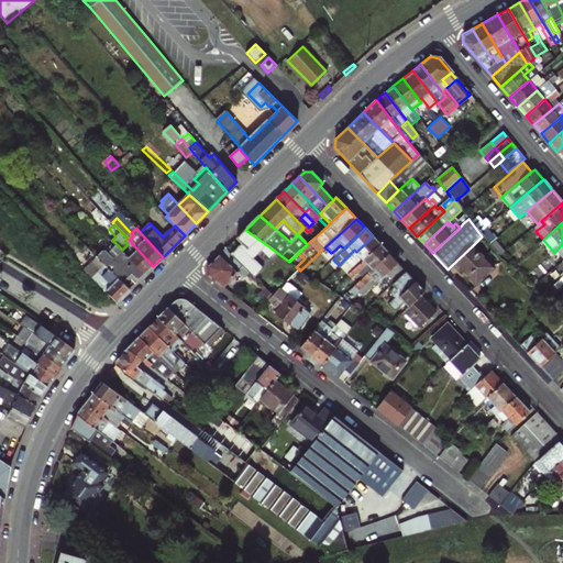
[(261,267),(250,257),(264,243),(245,230),(236,239),(240,242),(230,253),(242,265),(252,276),(261,267)]
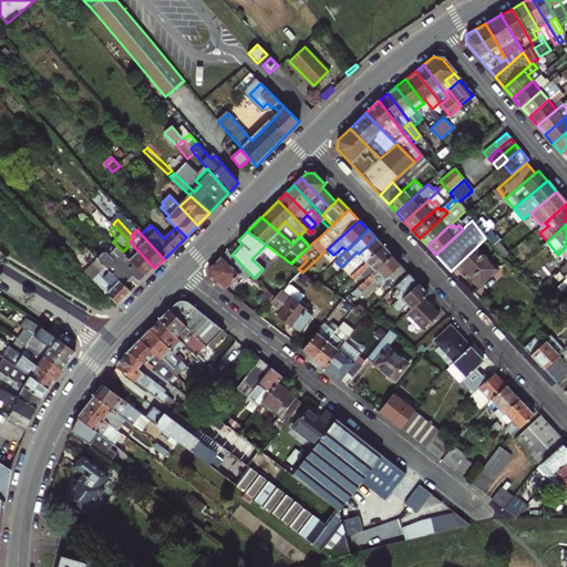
[(364,259),(367,263),(383,246),(375,238),(359,254),(349,264),(354,269),(364,259)]
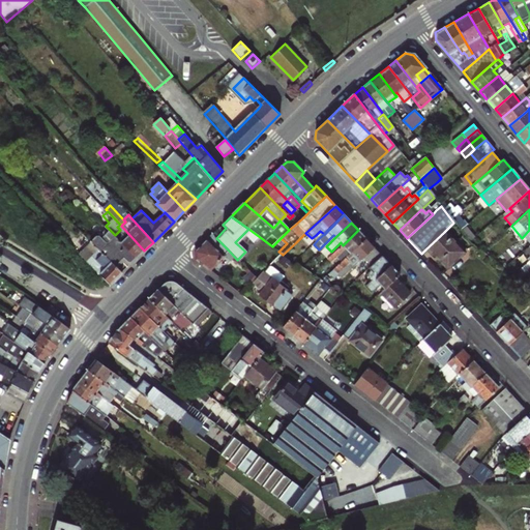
[(137,258),(144,251),(121,226),(120,225),(117,227),(120,230),(115,235),(137,258)]
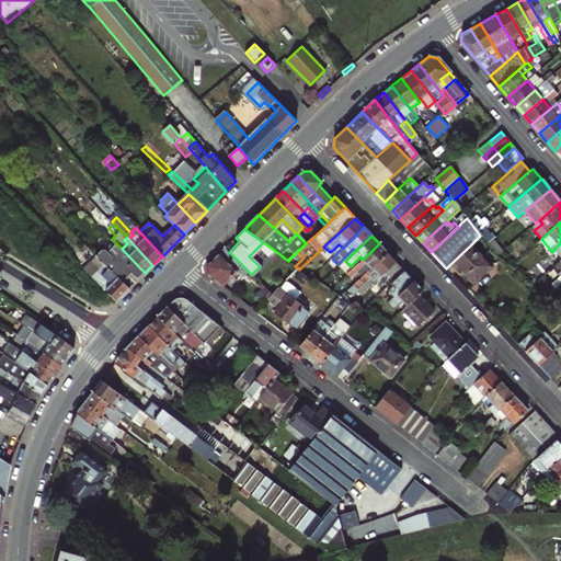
[(366,265),(370,270),(388,253),(379,243),(363,260),(354,268),(347,275),(353,279),(357,275),(366,265)]
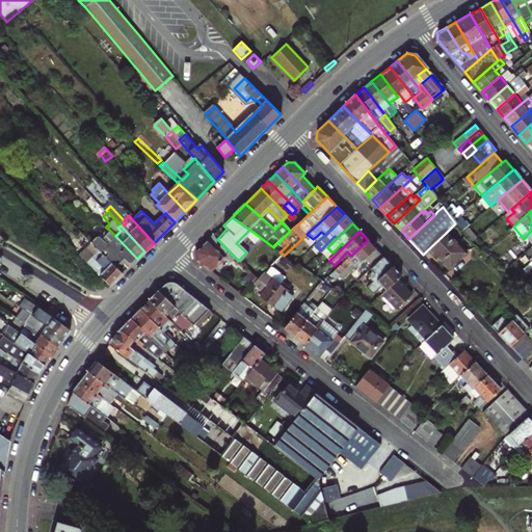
[(133,264),(137,259),(115,236),(111,232),(103,240),(101,237),(96,237),(90,242),(91,243),(116,267),(124,260),(128,264),(133,264)]
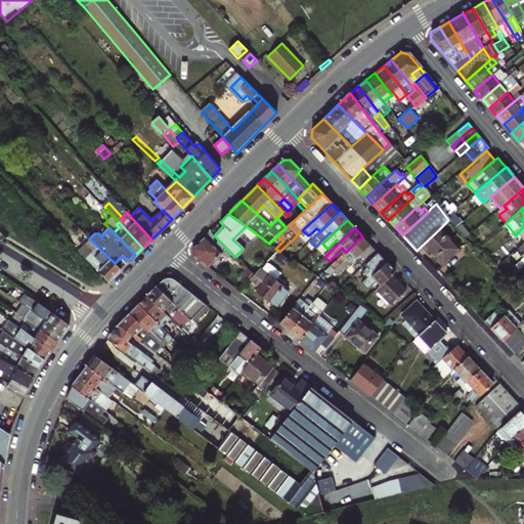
[(441,266),(459,251),(439,229),(421,247),(427,253),(428,252),(441,266)]
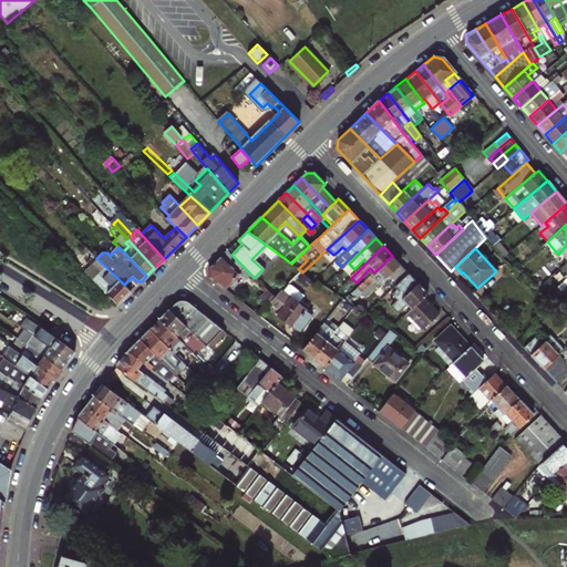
[(317,259),(323,265),(333,255),(327,249),(317,259)]
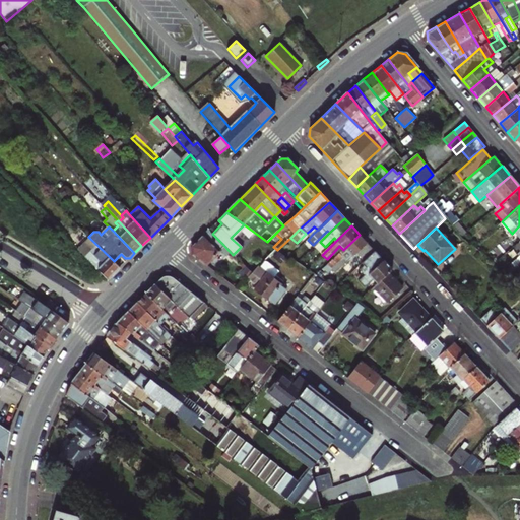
[(192,254),(206,265),(223,245),(212,234),(209,230),(192,247),(192,254)]
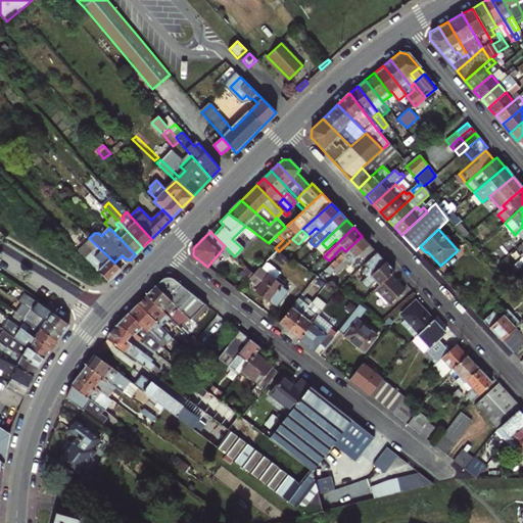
[(320,241),(322,243),(331,234),(329,232),(320,241)]
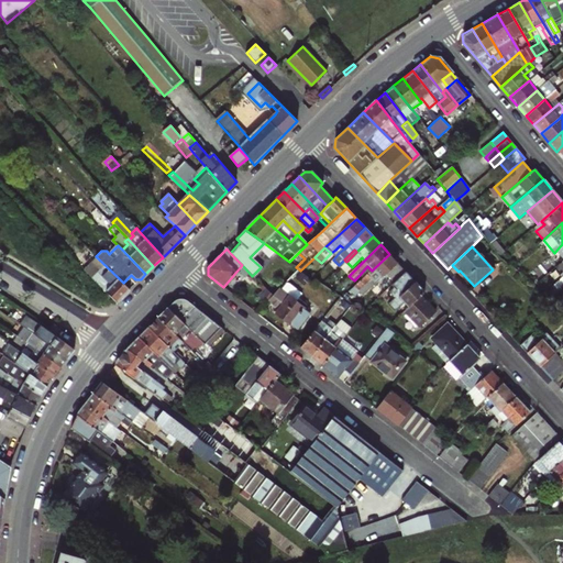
[(395,282),(406,272),(389,254),(372,271),(363,279),(355,287),(360,293),(372,280),(375,284),(386,273),(395,282)]
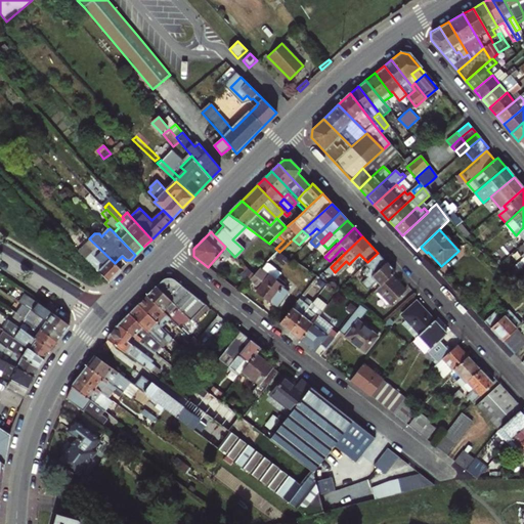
[(108,281),(121,269),(115,263),(90,239),(79,251),(103,275),(108,281)]
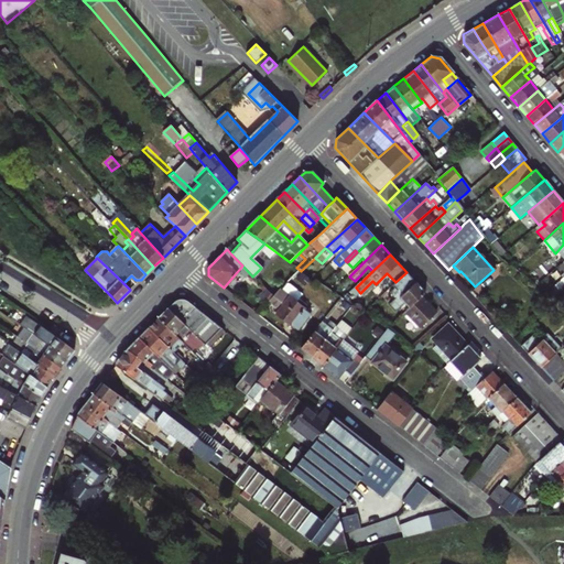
[(353,268),(356,270),(365,261),(362,258),(353,268)]
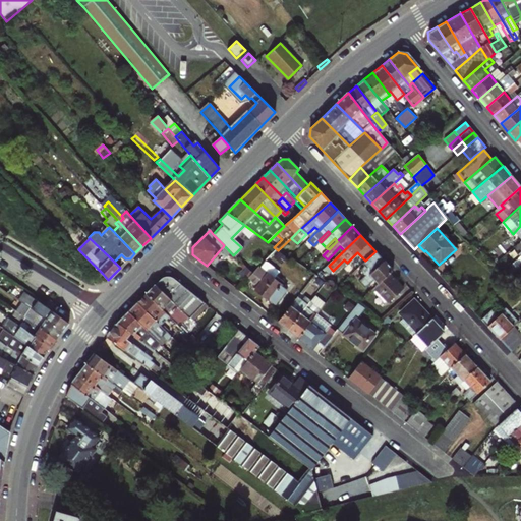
[(332,255),(336,258),(344,250),(340,246),(332,255)]
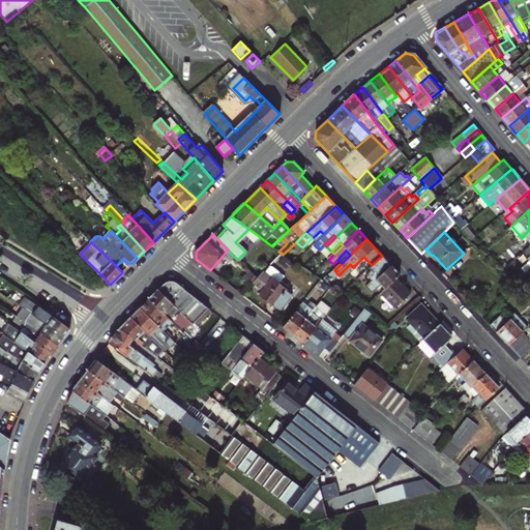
[(384,289),(395,278),(400,274),(382,256),(372,265),(371,266),(374,269),(372,270),(367,274),(373,281),(369,285),(372,288),(373,287),(375,288),(380,284),(384,289)]
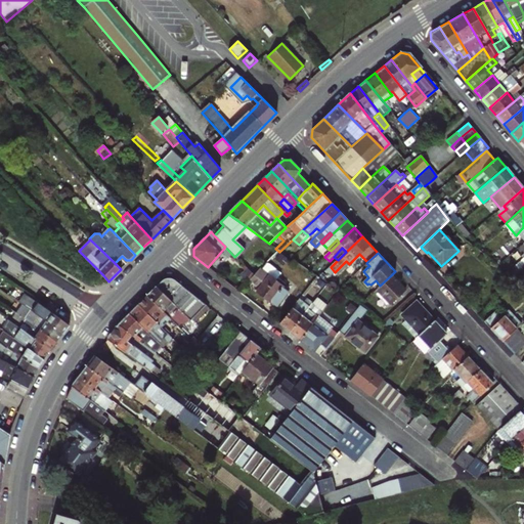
[(523,264),(523,257),(515,265),(519,269),(523,264)]
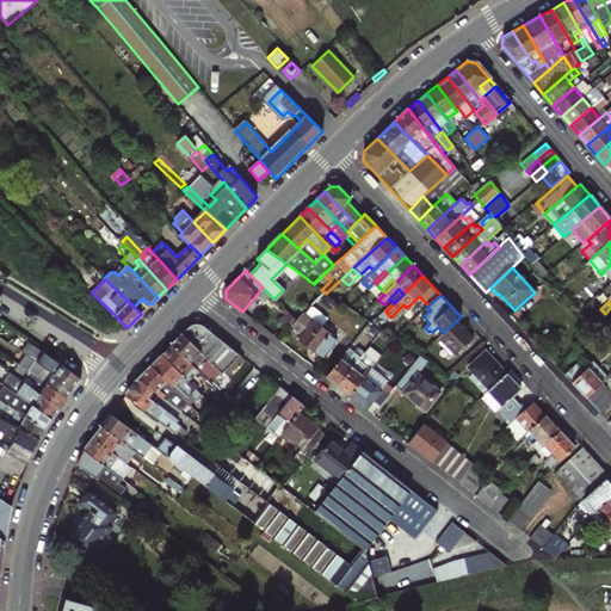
[(390,318),(394,321),(407,308),(403,304),(390,318)]
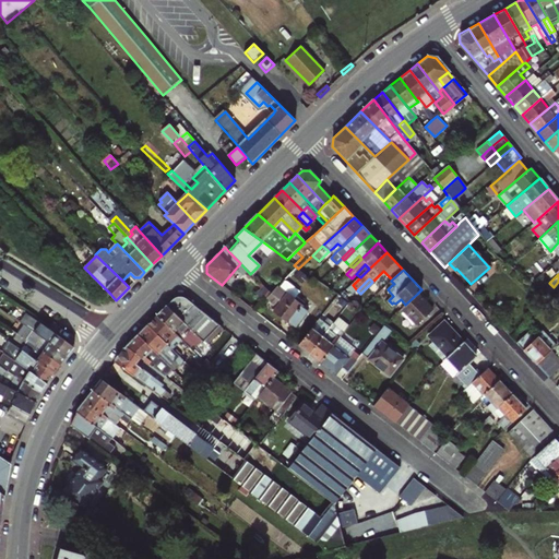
[(294,329),(309,311),(294,299),(298,294),(282,282),(270,294),(265,299),(276,308),(273,312),(294,329)]
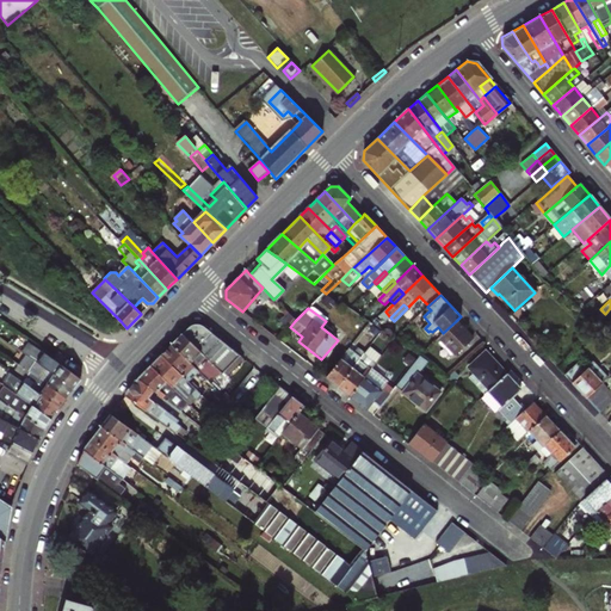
[(455,355),(473,339),(456,321),(443,333),(437,339),(439,341),(440,340),(455,355)]
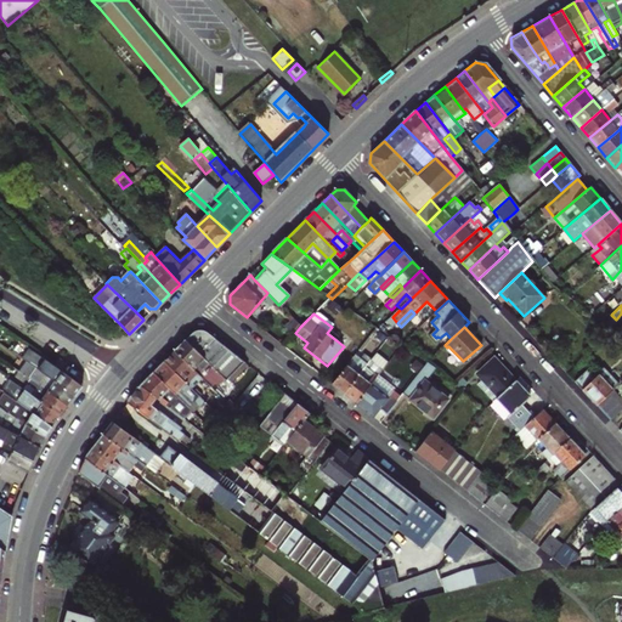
[(226,380),(244,362),(226,348),(208,333),(205,332),(203,332),(199,332),(196,332),(193,333),(191,334),(186,340),(225,379),(226,380)]
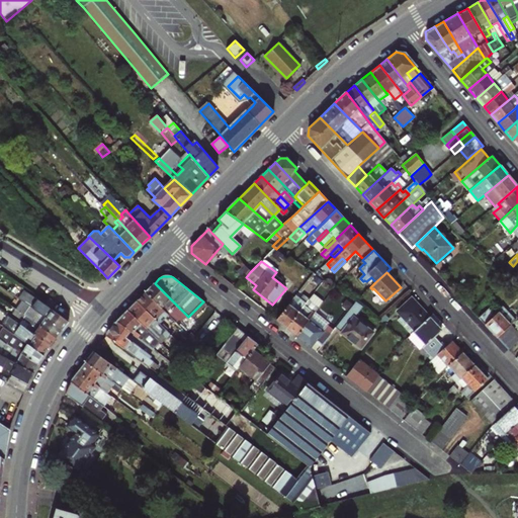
[(178,324),(187,316),(155,283),(146,292),(169,315),(178,324)]
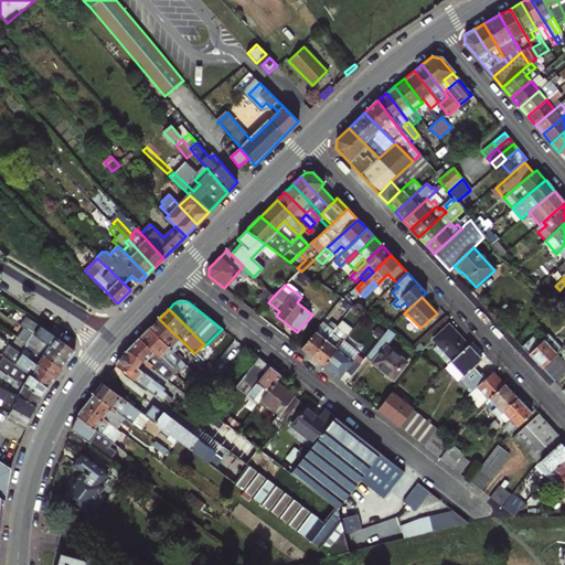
[(68,360),(75,351),(66,344),(57,339),(50,333),(25,317),(19,326),(35,337),(68,360)]
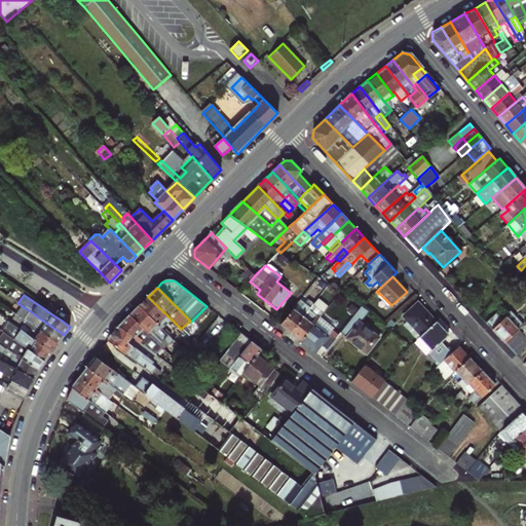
[(162,330),(172,320),(148,297),(139,306),(162,330)]
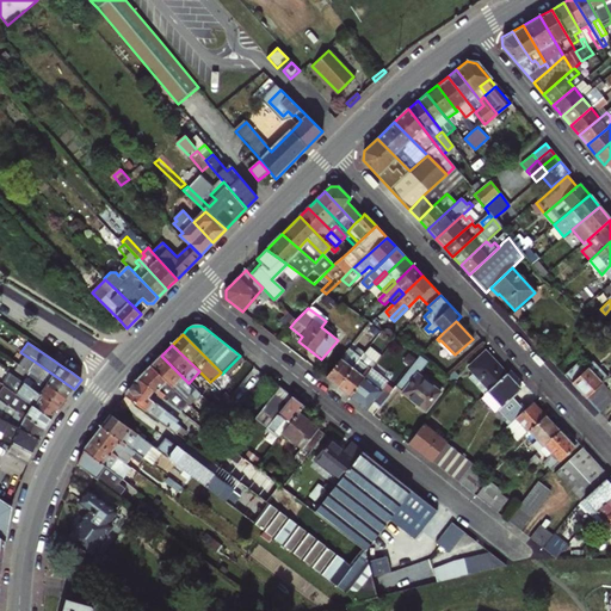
[(325,378),(337,387),(365,353),(358,349),(355,352),(350,349),(325,378)]
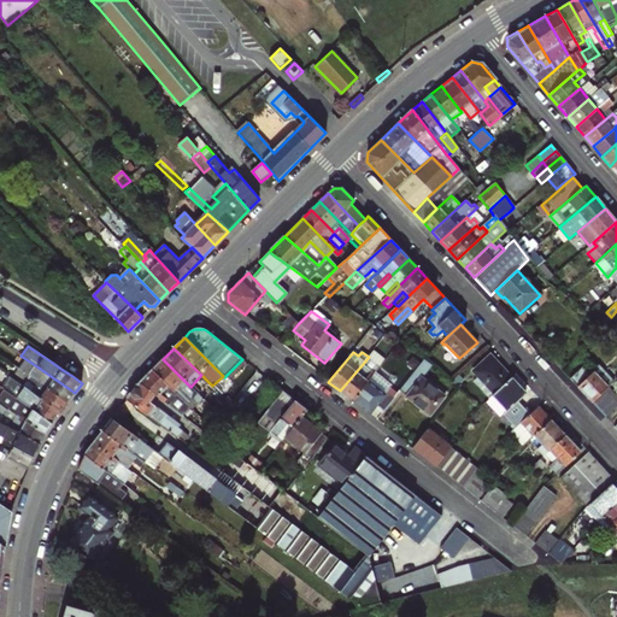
[(54,364),(63,370),(69,362),(63,358),(60,358),(59,357),(54,364)]
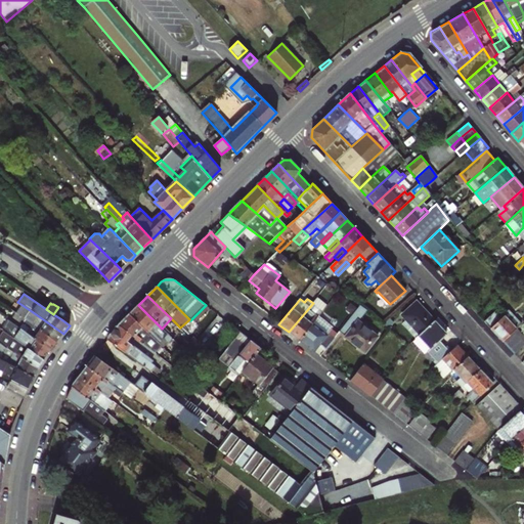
[(289,332),(299,340),(316,318),(322,310),(313,303),(289,332)]
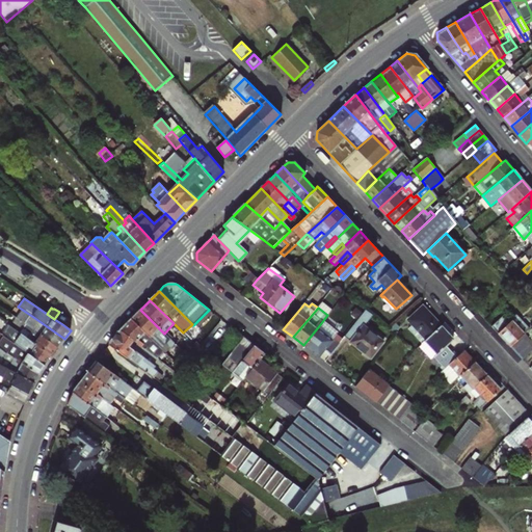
[(417,330),(425,339),(440,325),(426,311),(423,313),(420,309),(407,320),(411,324),(408,327),(414,333),(417,330)]
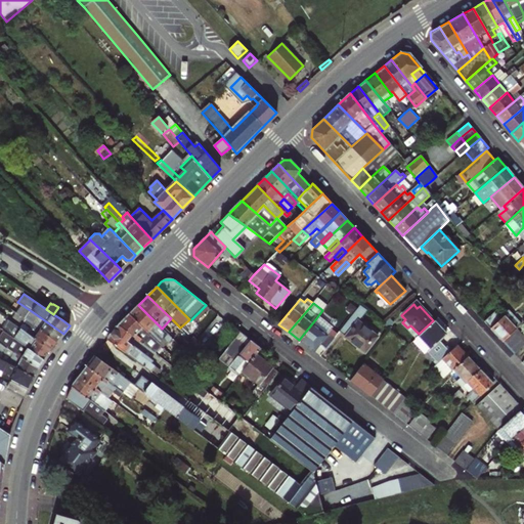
[(168,334),(162,329),(138,305),(130,314),(158,343),(168,334)]
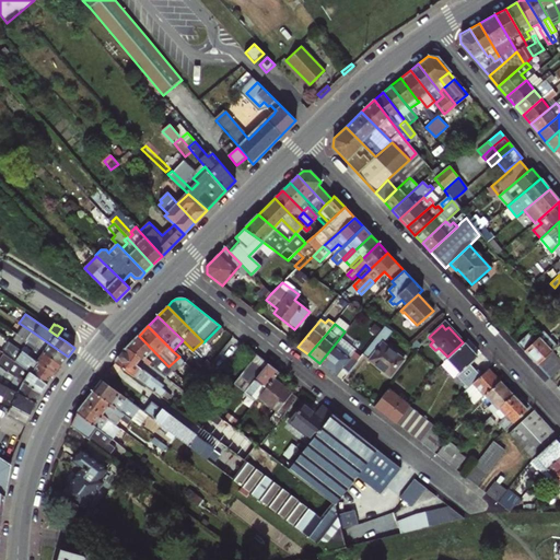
[(220,326),(203,342),(209,348),(224,329),(220,326)]
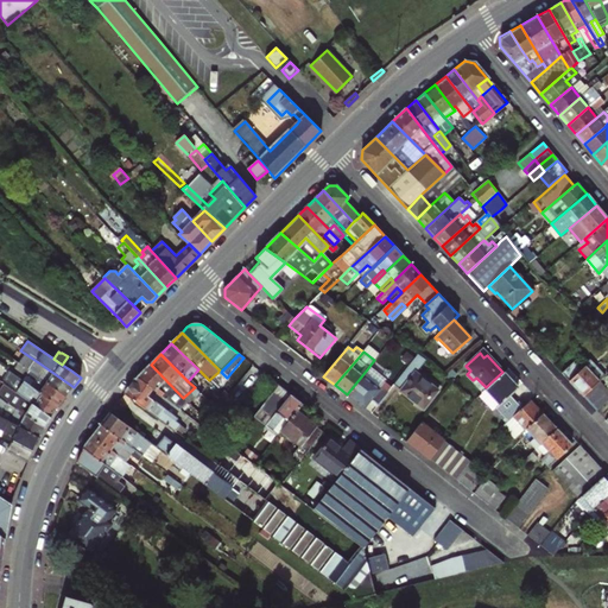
[(424,410),(438,391),(415,374),(425,361),(417,354),(393,385),(401,391),(400,392),(424,410)]
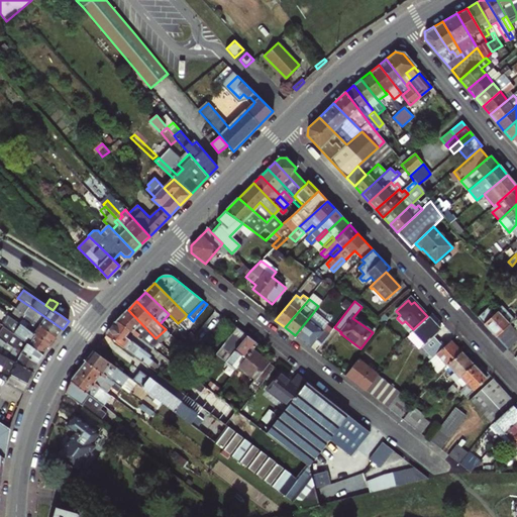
[(507,349),(516,339),(516,331),(510,324),(514,320),(503,307),(495,314),(489,307),(478,318),(507,349)]
